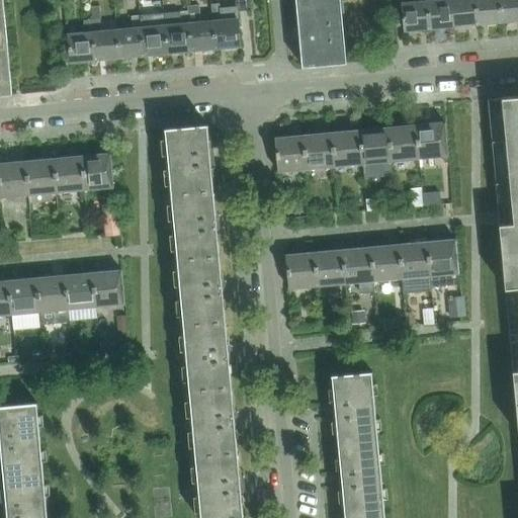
[(235,0),(236,11),(250,9),(249,0),(235,0)]
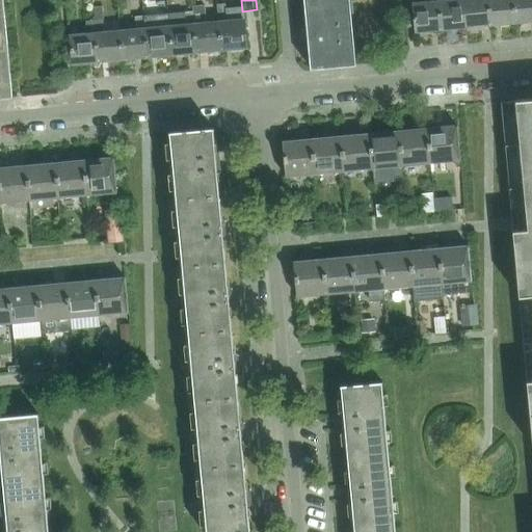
[(355,65),(354,64),(348,0),(326,0),(304,2),(311,70),(355,65)]
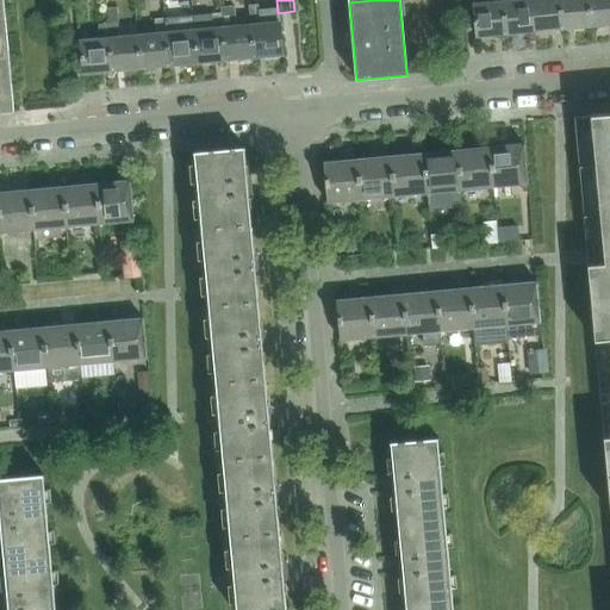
[(477,37),(504,35),(500,0),(491,0),(492,2),(473,5),(477,37)]
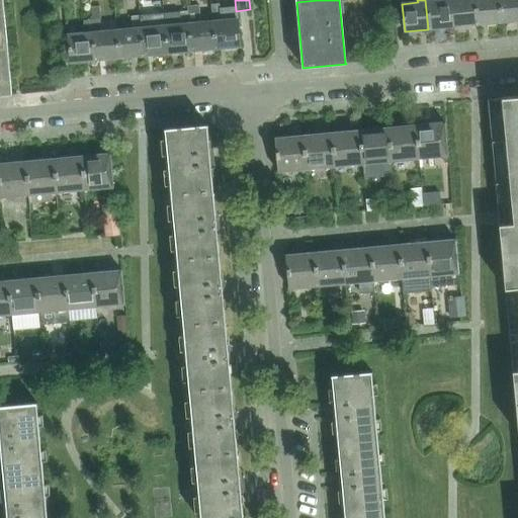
[(425,0),(428,29),(452,27),(450,0),(425,0)]
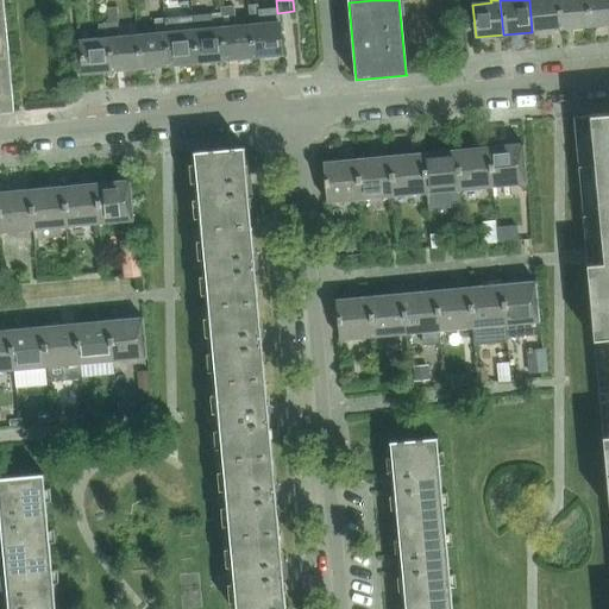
[(529,0),(532,32),(562,30),(558,0),(529,0)]
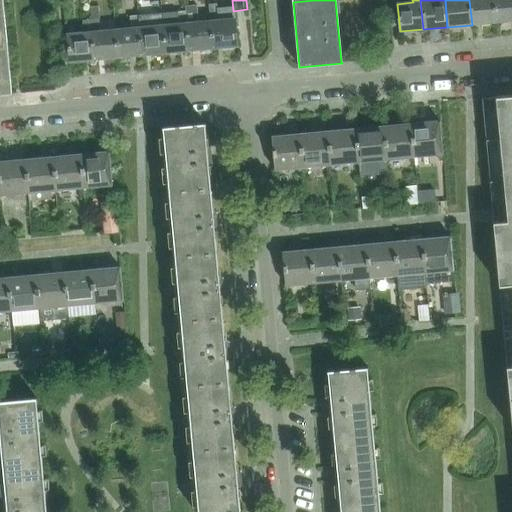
[(469,0),(472,25),(496,22),(493,0),(469,0)]
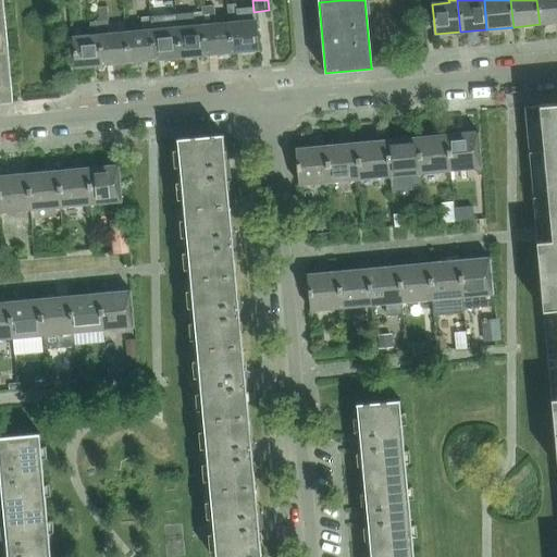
[(556,0),(536,0),(540,24),(556,22),(556,0)]
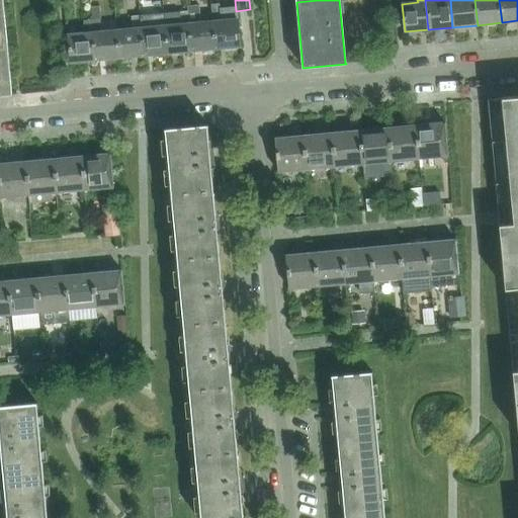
[(99,6),(90,7),(91,19),(99,19),(100,18),(99,6)]
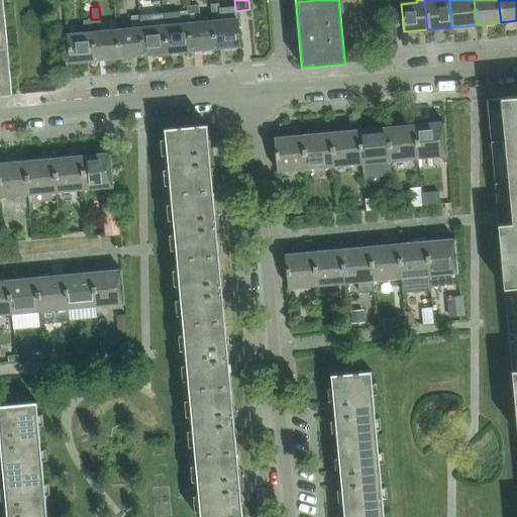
[(210,9),(211,21),(214,49),(239,47),(236,19),(220,21),(219,9),(210,9)]
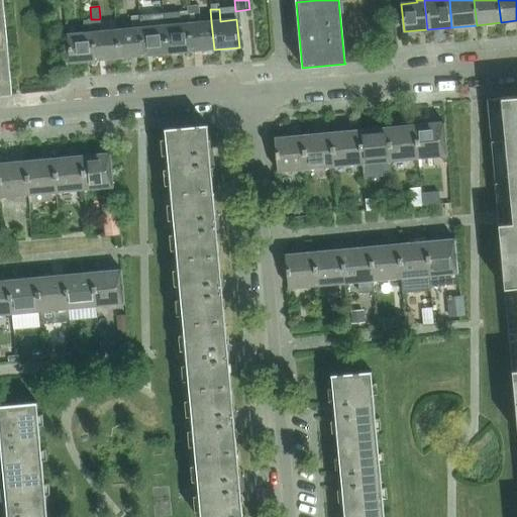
[(180,24),(164,25),(166,54),(191,52),(187,11),(179,12),(180,24)]
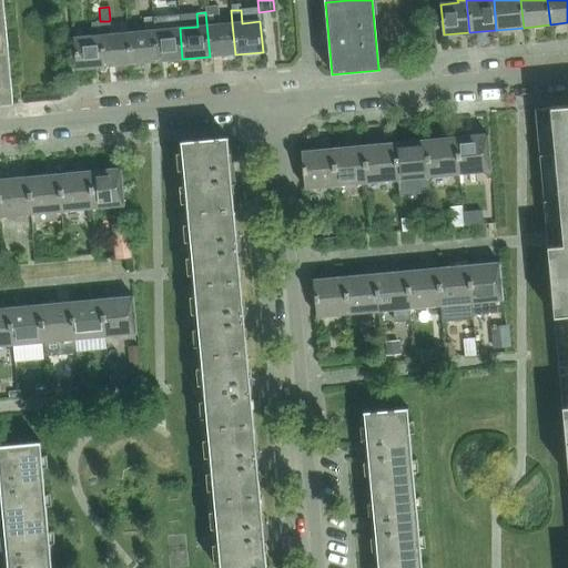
[(214,12),(205,12),(210,57),(235,54),(232,23),(215,26),(214,12)]
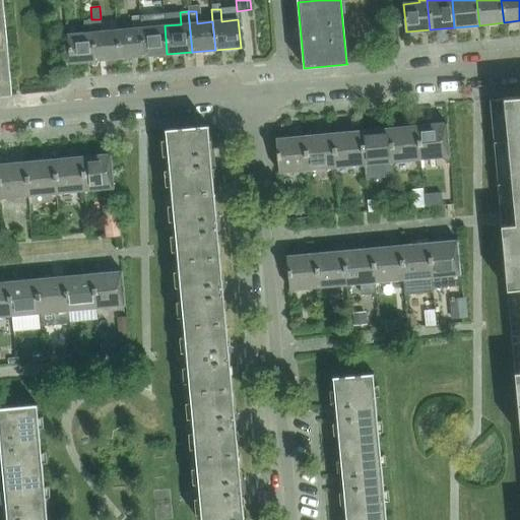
[(167,54),(165,25),(149,27),(147,15),(147,14),(139,15),(143,56),(167,54)]
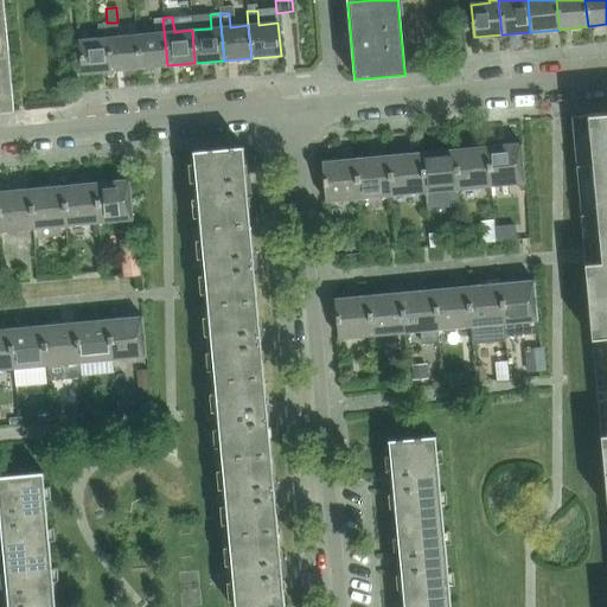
[(163,18),(153,19),(154,33),(136,36),(139,69),(167,65),(163,18)]
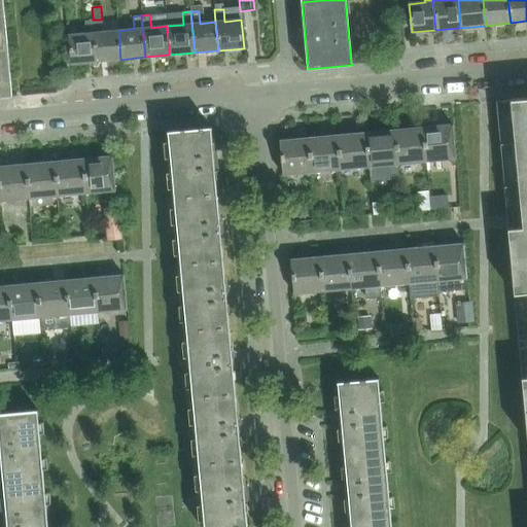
[(93,20),(93,21),(97,62),(120,60),(118,31),(102,32),(101,20),(93,20)]
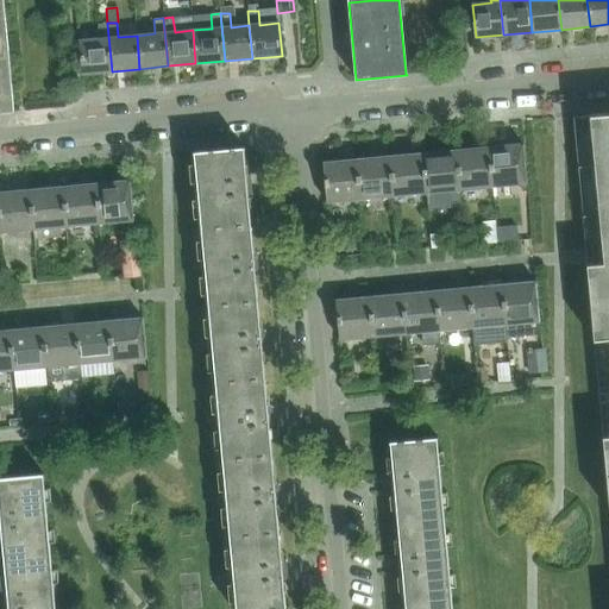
[(112,71),(107,24),(98,24),(99,38),(80,41),(82,74),(112,71)]
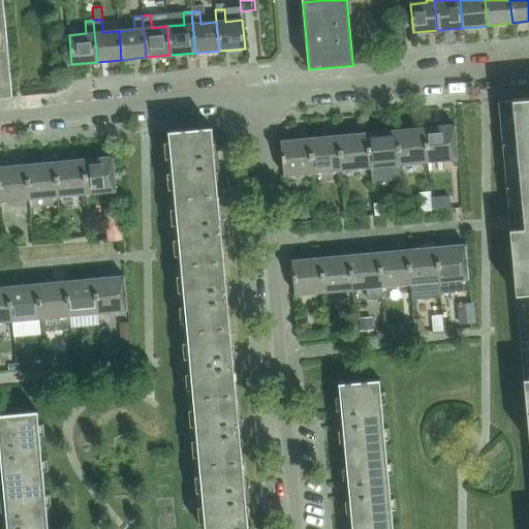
[(0,97),(11,96),(5,30),(0,30),(0,97)]
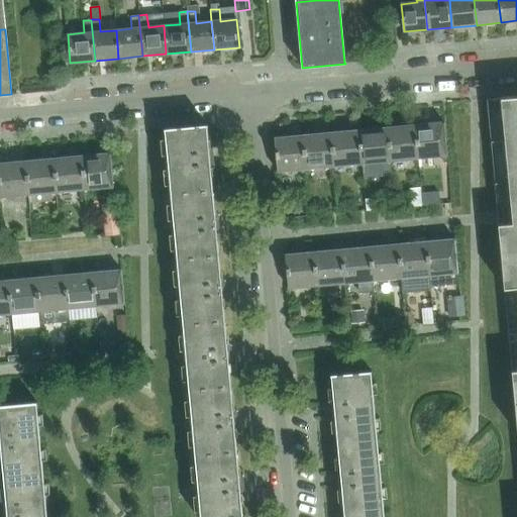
[(516,96),(486,99),(516,433),(516,96)]
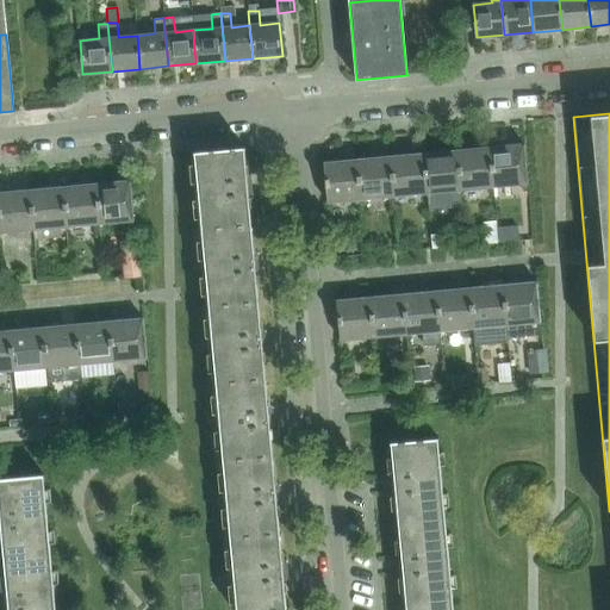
[(524,145),(490,148),(493,187),(528,184),(524,145)]
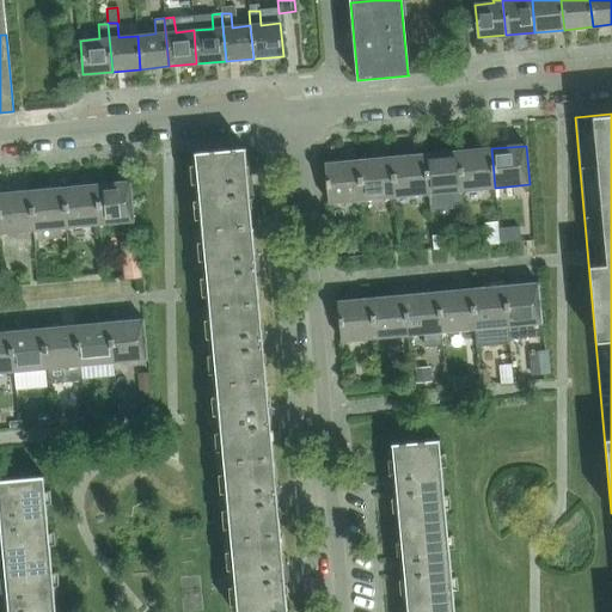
[(194,153),(201,230),(252,226),(245,148),(194,153)]
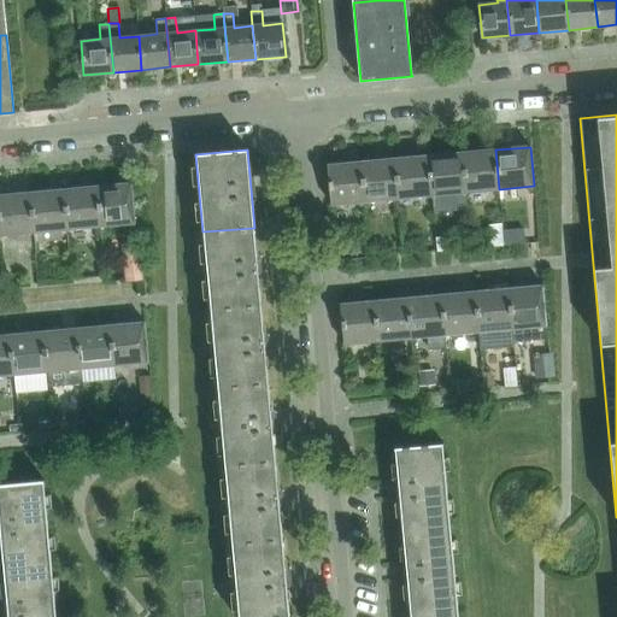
[(465,193),(499,189),(495,150),(462,153),(465,193)]
